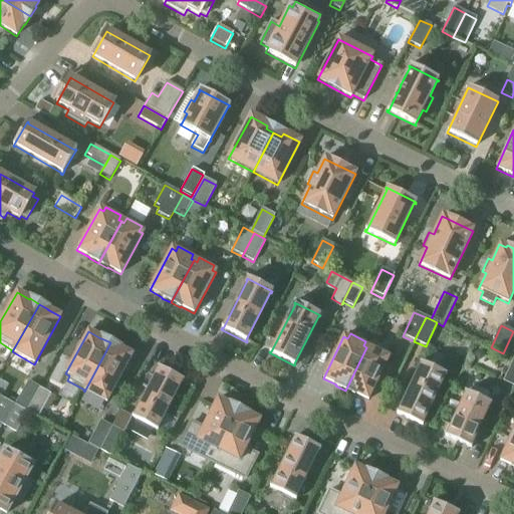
[(110,342),(84,392),(106,404),(132,355),(119,348),(119,347),(110,342)]
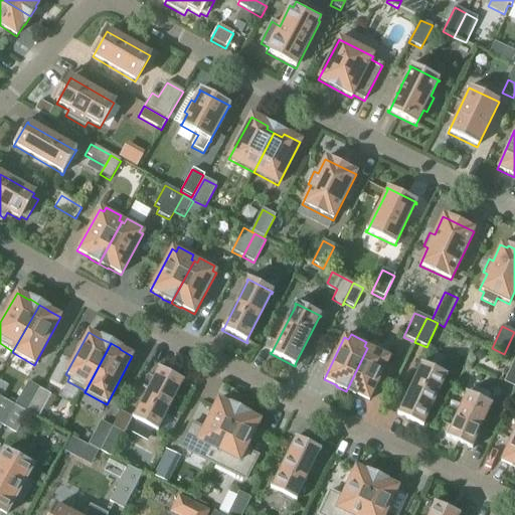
[(367,348),(346,391),(355,395),(368,401),(389,359),(385,357),(387,352),(372,344),(369,349),(367,348)]
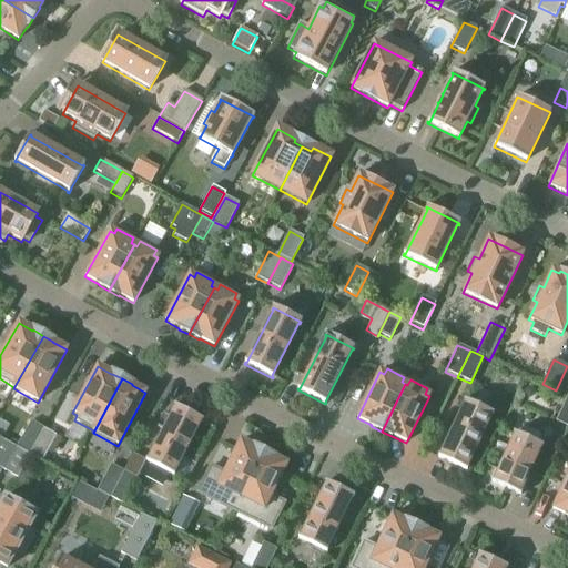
[(567,428),(567,396),(556,423),(567,428)]
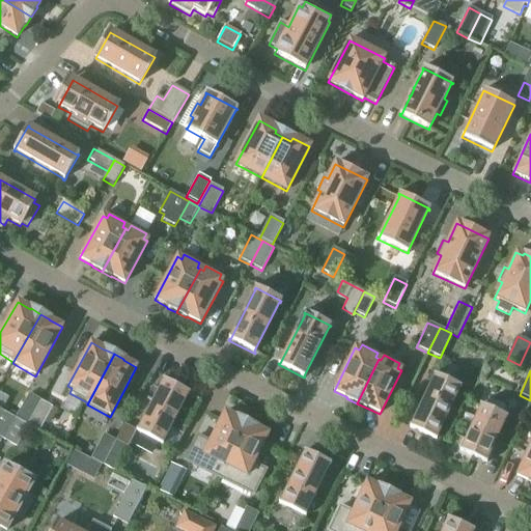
[(435,378),(411,427),(410,427),(409,428),(436,441),(437,440),(436,439),(458,389),(459,390),(460,388),(434,375),(432,378),(435,378)]
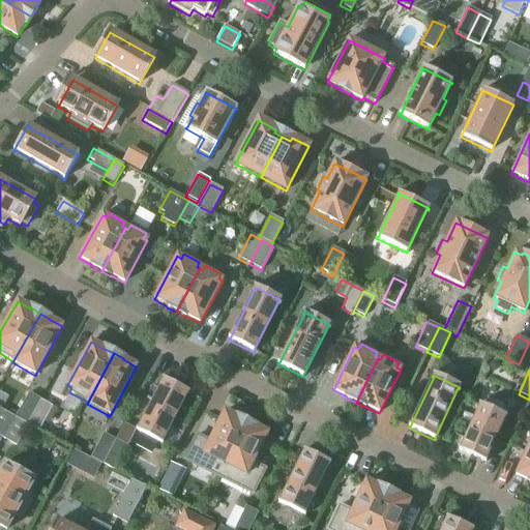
[(138,431),(137,430),(136,432),(162,445),(163,444),(162,443),(187,394),(188,394),(189,393),(163,380),(162,381),(163,382),(138,431)]
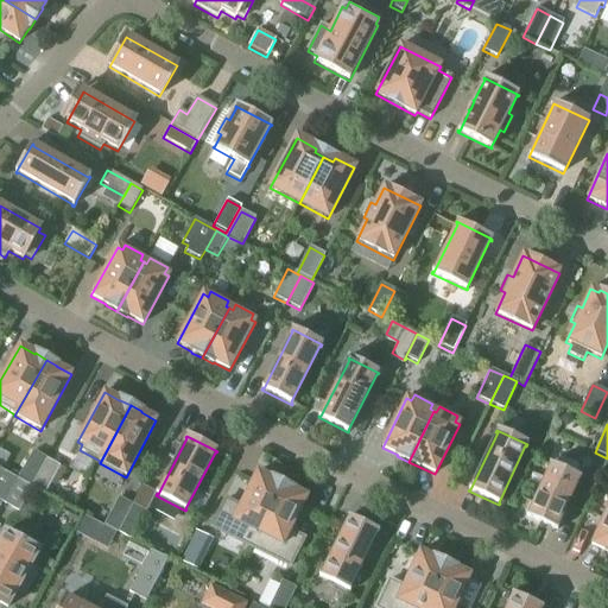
[(18,480),(31,487),(46,460),(33,451),(18,480)]
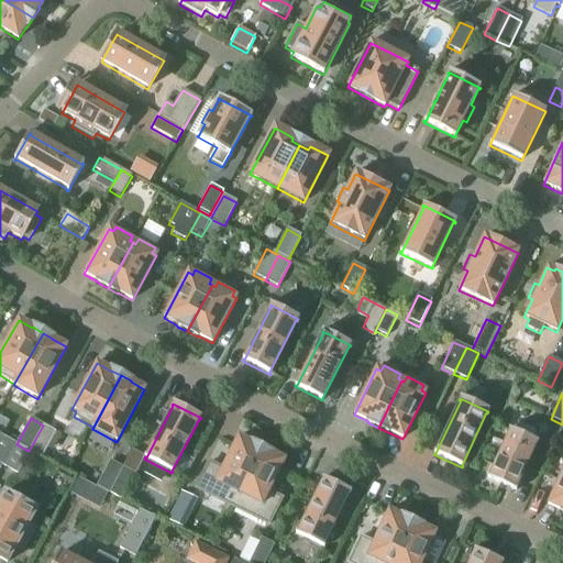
[(43,426),(29,451),(42,457),(55,432),(43,426)]
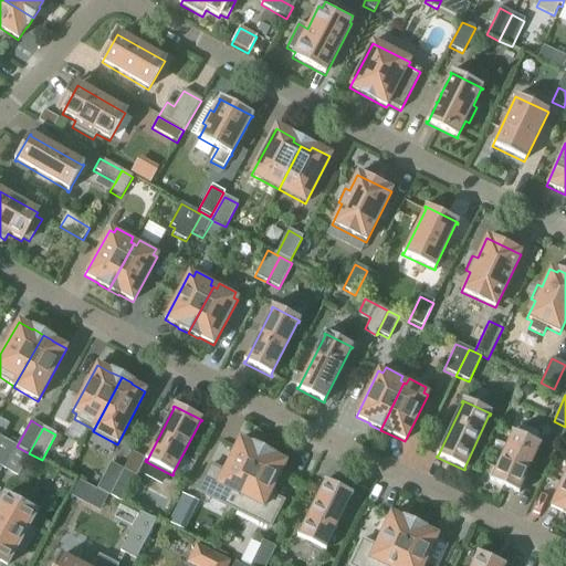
[(490,480),(489,481),(519,494),(519,493),(517,492),(538,447),(540,448),(541,446),(511,432),(511,435),(512,435),(491,480),(490,480)]
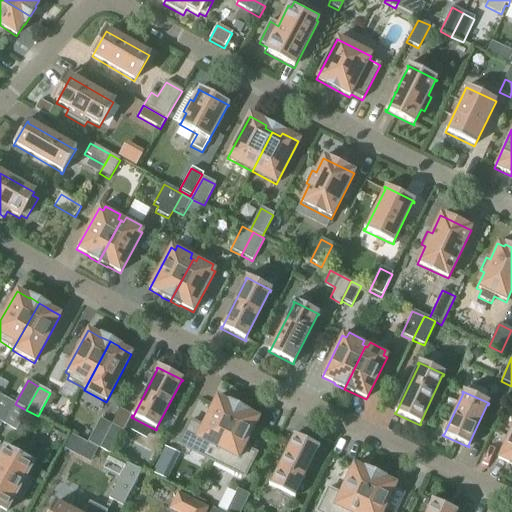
[(13,403),(0,396),(0,423),(2,424),(13,403)]
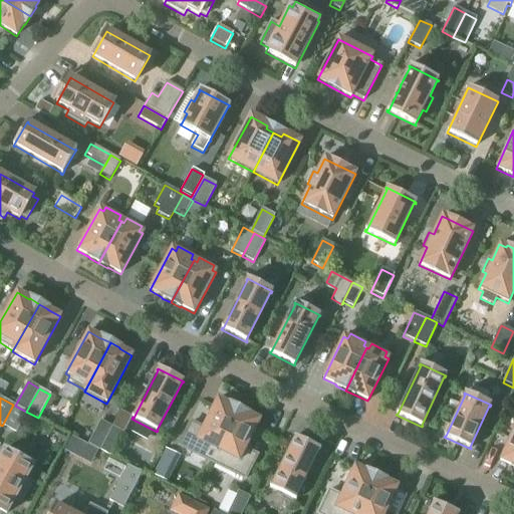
[(178,447),(212,464),(238,410),(217,400),(203,429),(191,423),(178,447)]
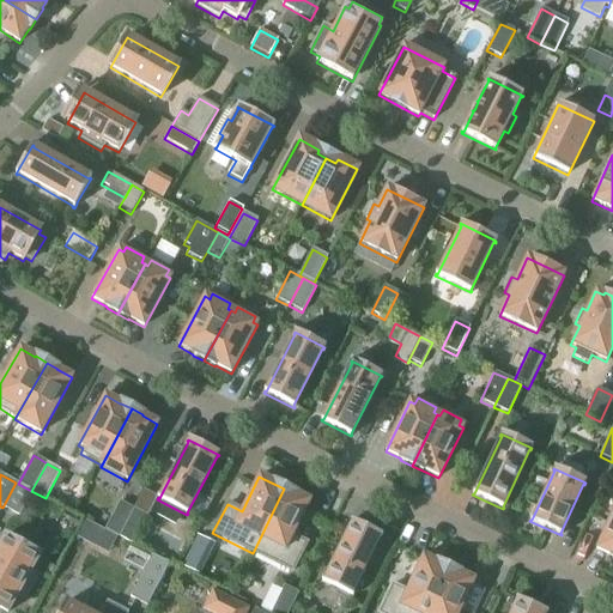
[(16,483),(2,508),(19,517),(32,492),(16,483)]
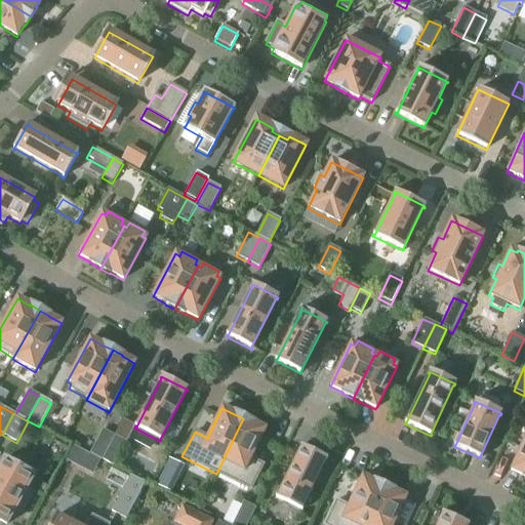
[(243,418),(216,474),(250,490),(263,466),(250,459),(265,430),(243,418)]
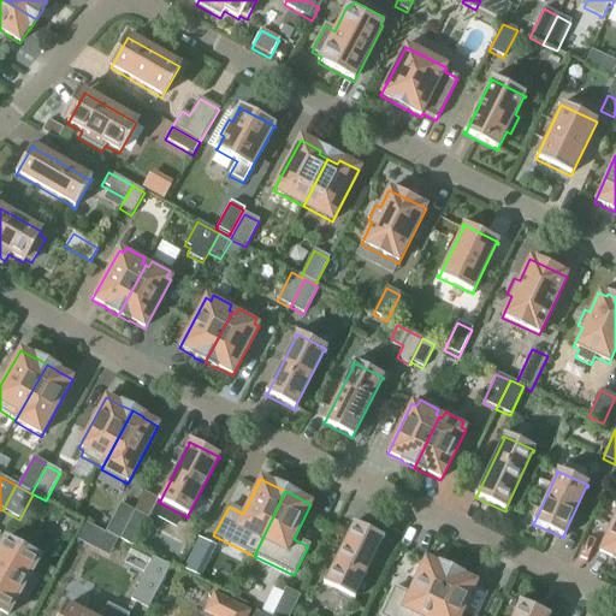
[(105,533),(119,540),(134,513),(120,505),(105,533)]
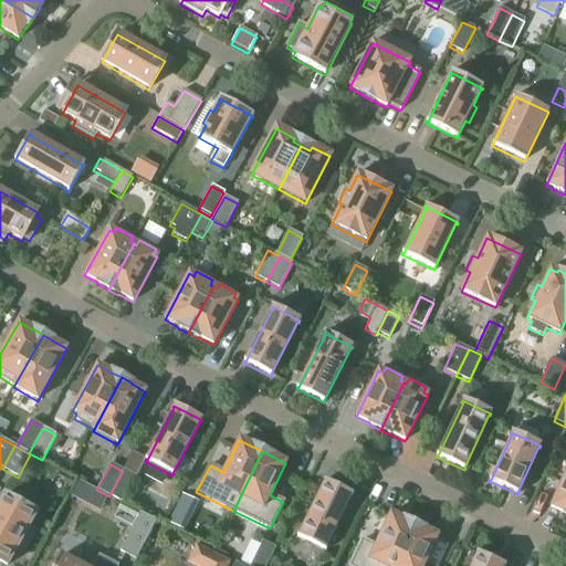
[(123,471),(109,496),(122,503),(135,478),(123,471)]
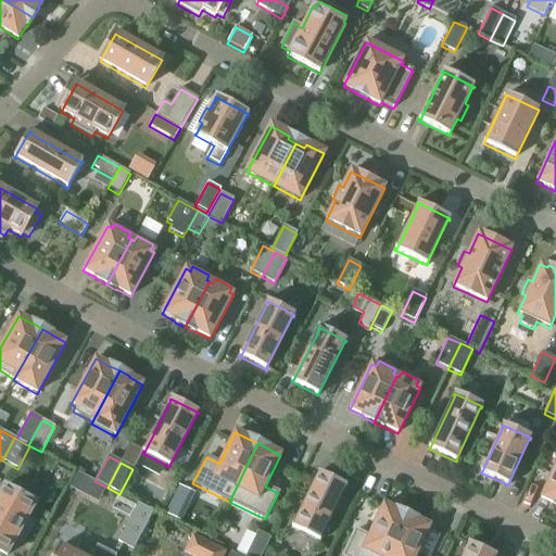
[(555,463),(541,498),(555,505),(554,506),(555,506),(555,463)]
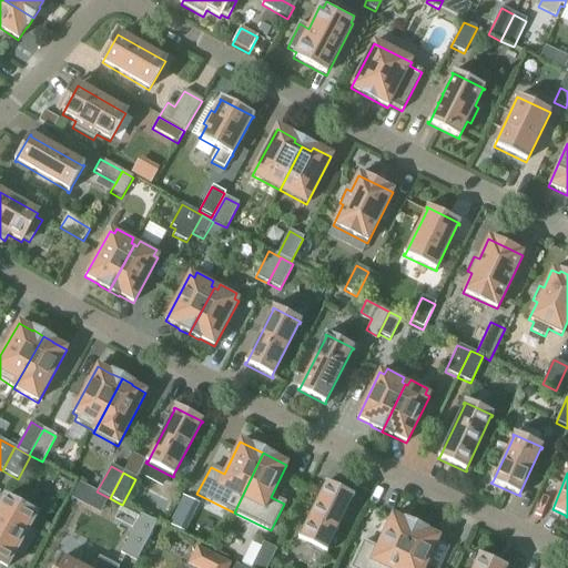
[(297,539),(326,554),(327,551),(326,551),(352,498),(353,499),(354,497),(325,483),(324,485),(325,486),(300,538),(298,538),(297,539)]
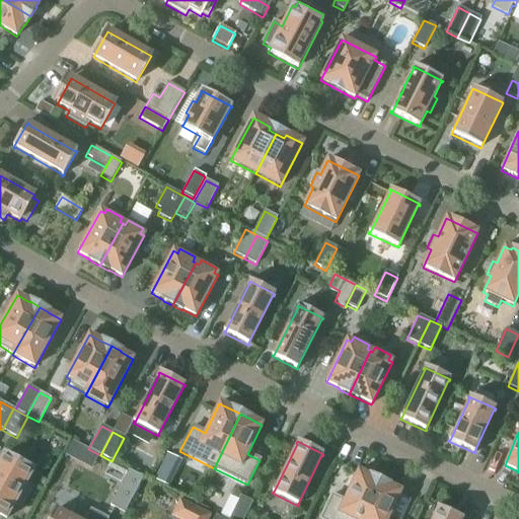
[(72,442),(65,455),(90,468),(97,455),(72,442)]
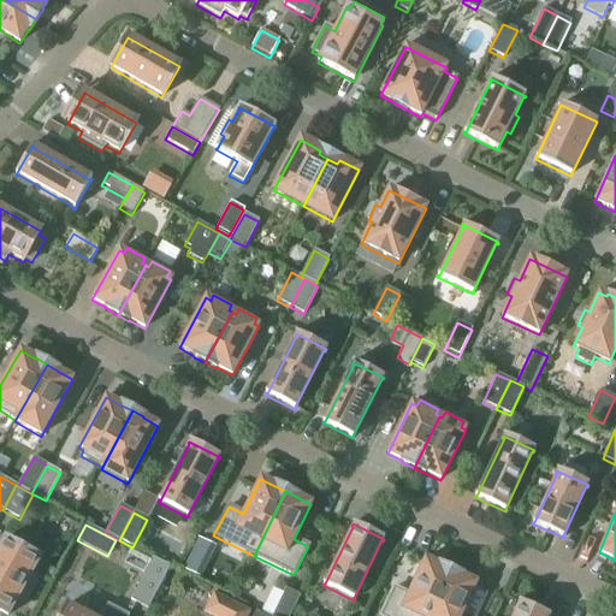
[(36,580),(29,576),(40,558),(5,539),(0,548),(0,612),(5,615),(7,615),(17,598),(24,602),(36,580)]
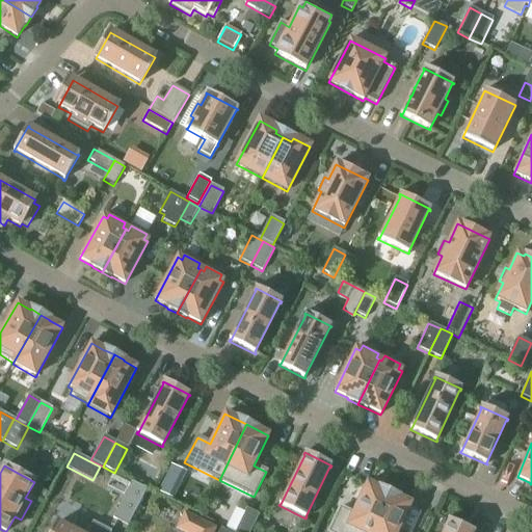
[(166,475),(180,481),(185,473),(171,466),(166,475)]
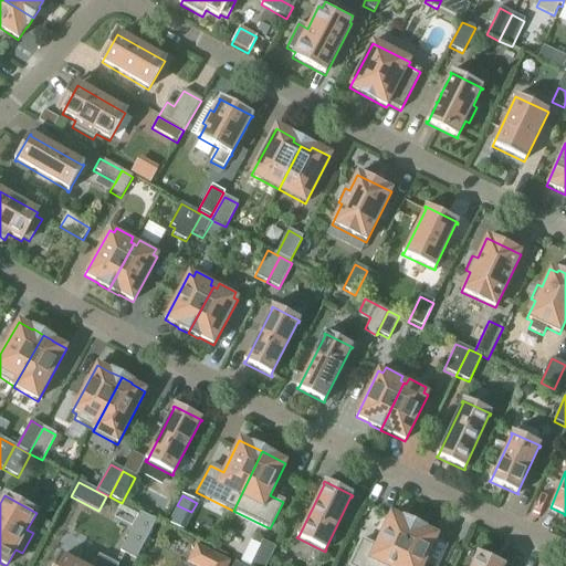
[(119,552),(136,561),(156,521),(140,513),(119,552)]
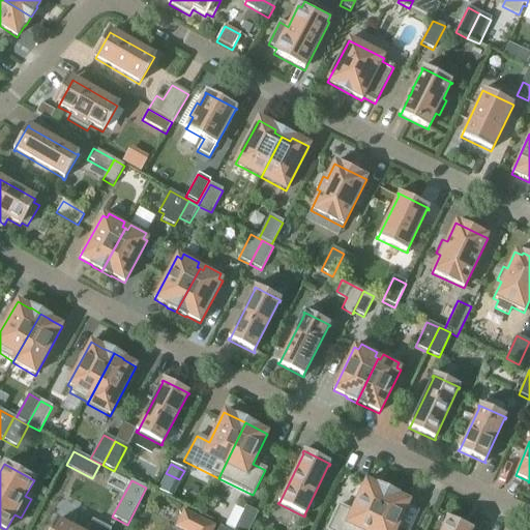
[(327,529),(370,529),(388,492),(365,481),(351,512),(339,506),(327,529)]
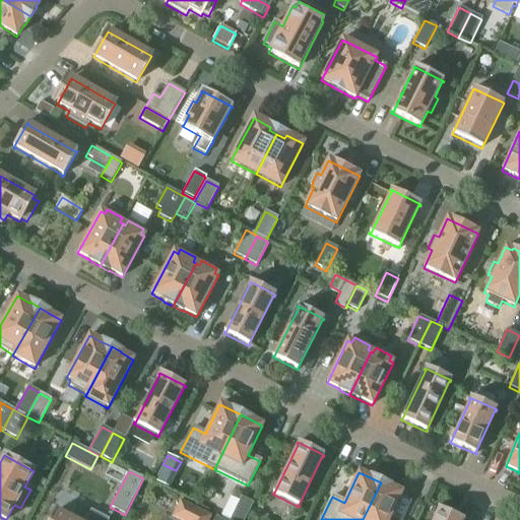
[(381,482),(363,519),(389,519),(402,493),(381,482)]
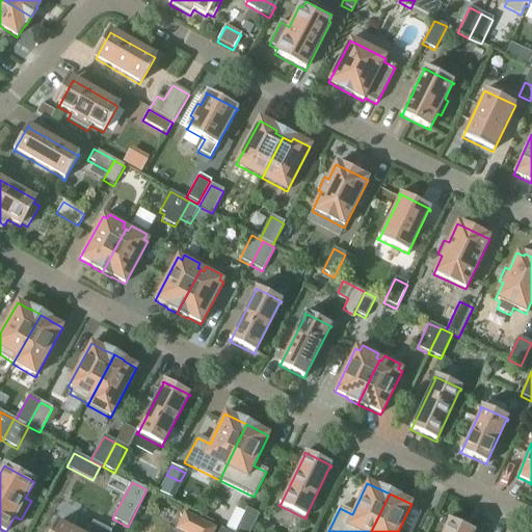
[(246,509),(235,531),(249,531),(259,515),(246,509)]
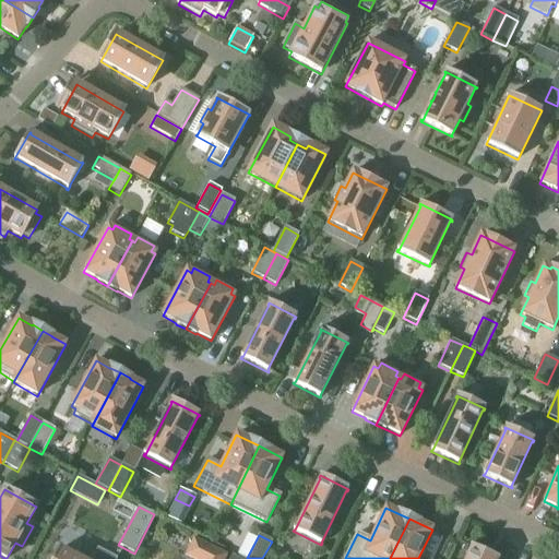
[(224,558),(226,556),(193,539),(186,556),(191,558),(224,558)]
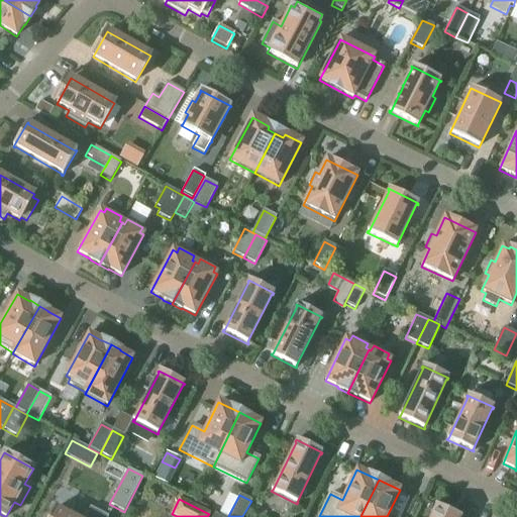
[(460,516),(461,516),(435,505),(434,507),(435,507),(430,516),(460,516)]
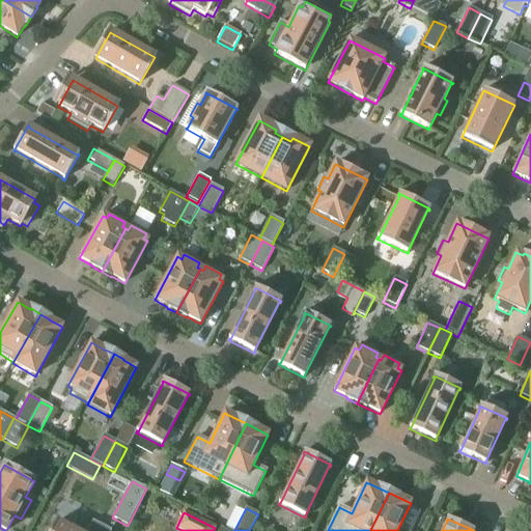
[(75,530),(58,522),(52,530),(110,530),(92,522),(86,530),(75,530)]
